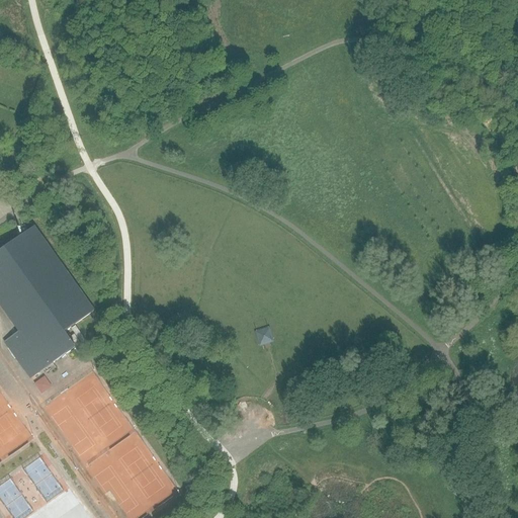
[(65,332),(94,311),(34,227),(0,251),(0,305),(19,332),(4,342),(30,379),(75,347),(65,332)]
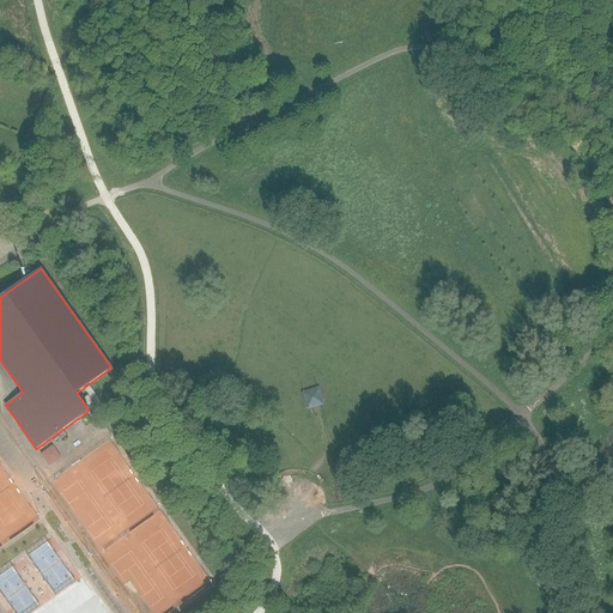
[(321,386),(304,390),(309,410),(326,405),(321,386)]
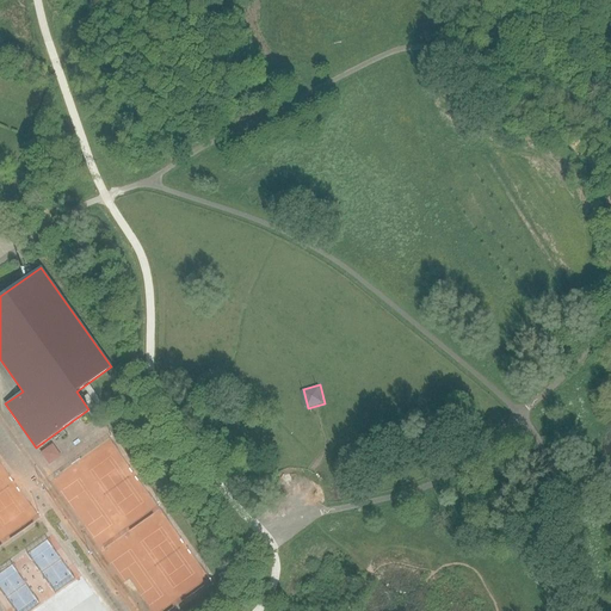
[(88,386),(84,389),(96,405),(99,402),(92,392),(88,386)]
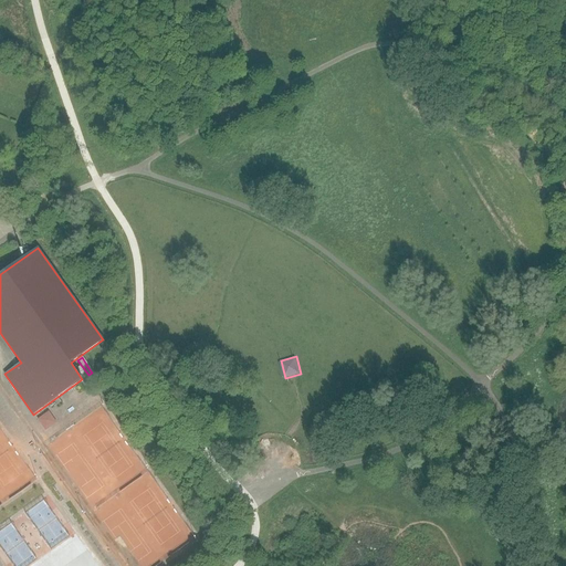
[(522,374),(520,370),(528,364),(525,359),(509,370),(514,379),(522,374)]
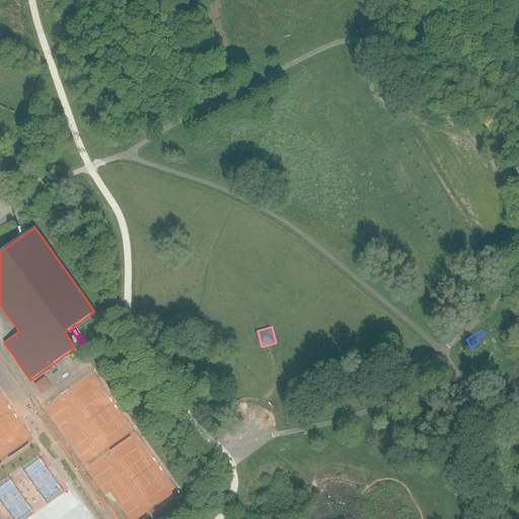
[(74,336),(70,339),(76,348),(80,345),(74,336)]
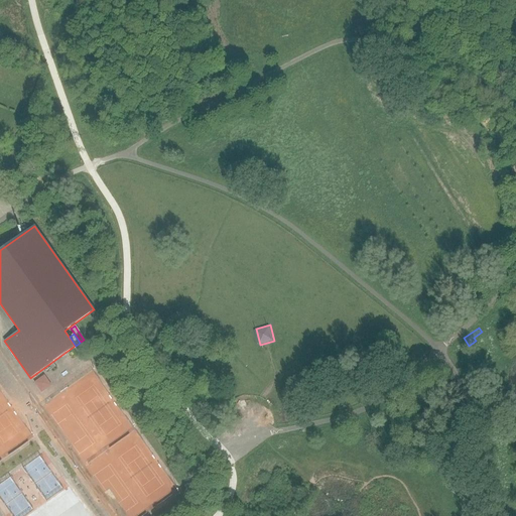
[(482,344),(471,347),(474,355),(485,351),(482,344)]
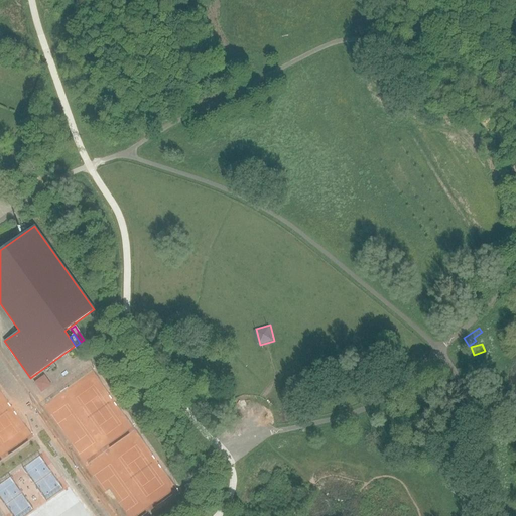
[(42,392),(53,385),(45,374),(34,381),(42,392)]
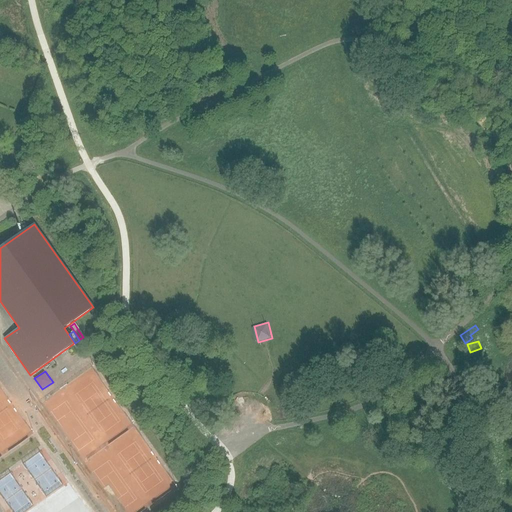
[(369,406),(358,410),(366,427),(376,423),(369,406)]
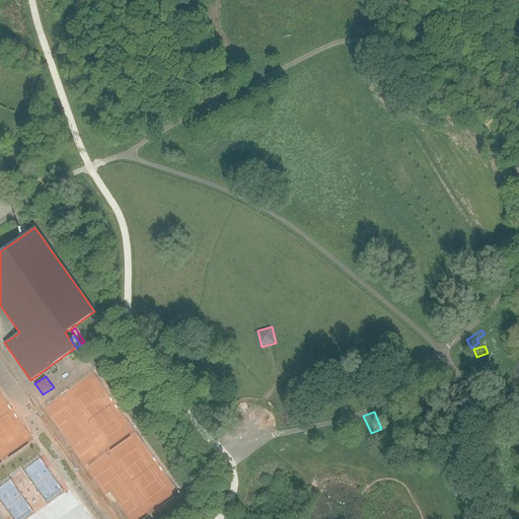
[(506,483),(508,490),(516,489),(514,482),(506,483)]
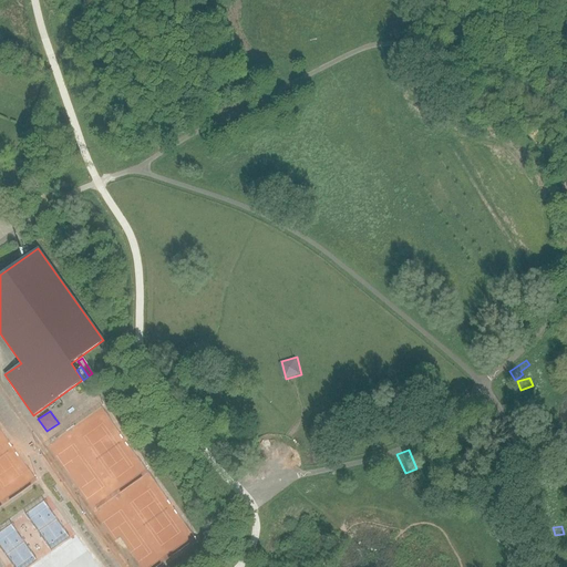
[(483,550),(485,543),(472,538),(470,546),(483,550)]
